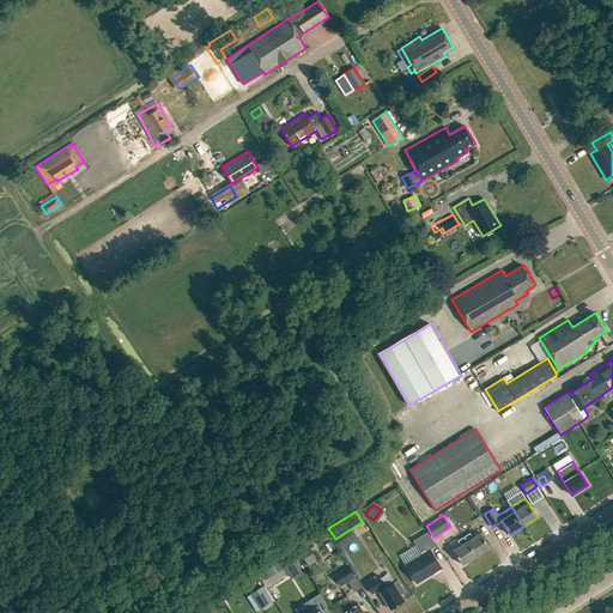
[(416,583),(441,568),(430,548),(436,545),(426,532),(413,540),(422,553),(405,564),(416,583)]
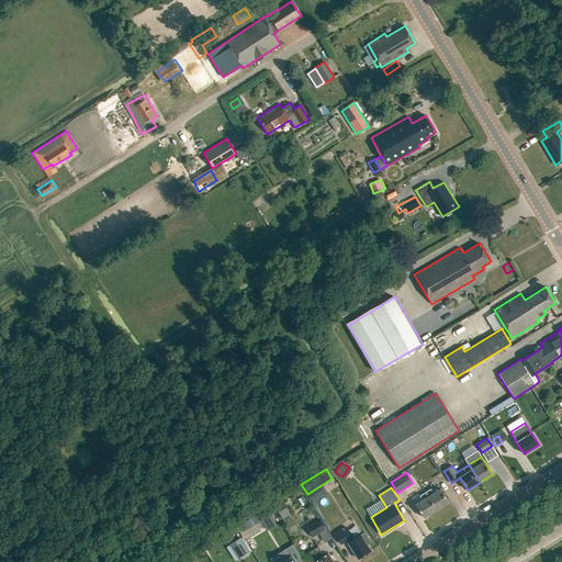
[(425,492),(436,509),(449,502),(440,489),(434,493),(430,489),(425,492)]
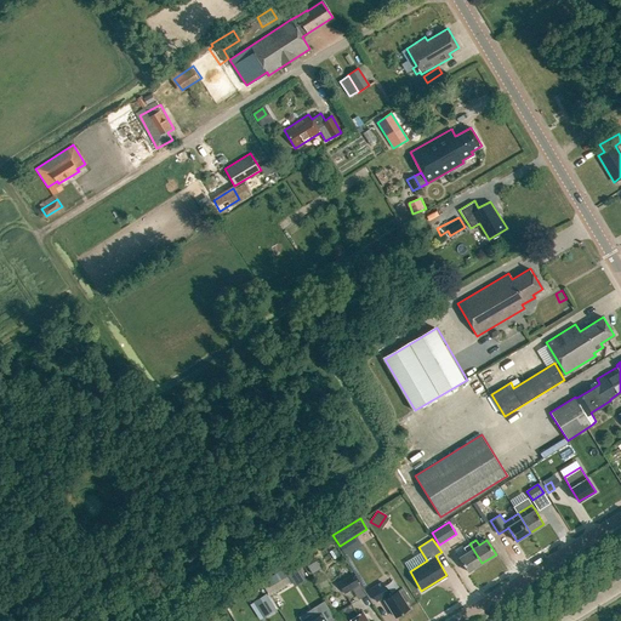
[(468,571),(482,563),(469,543),(465,547),(467,552),(459,557),(468,571)]
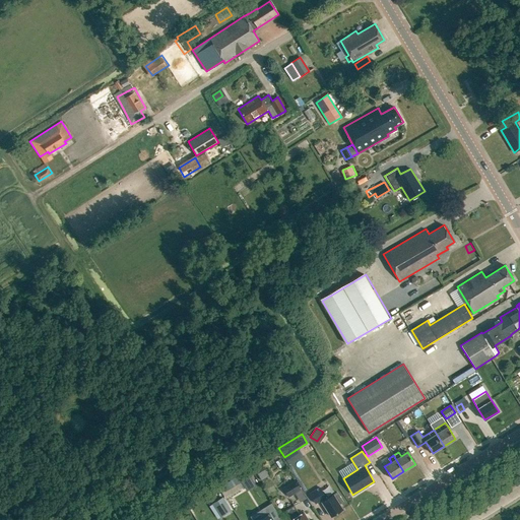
[(257,473),(266,468),(260,460),(252,465),(257,473)]
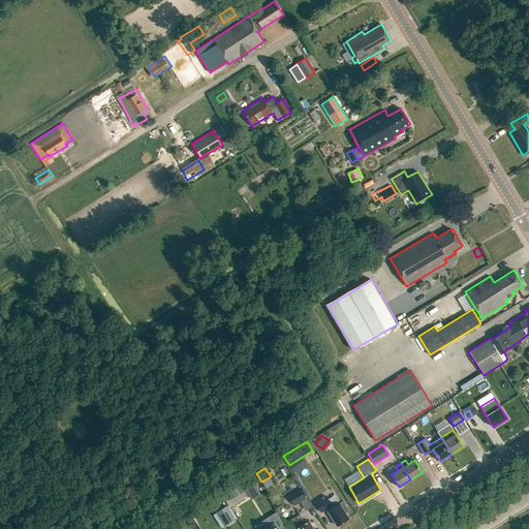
[(251,480),(226,495),(229,500),(245,491),(247,494),(249,493),(252,498),(259,494),(251,480)]
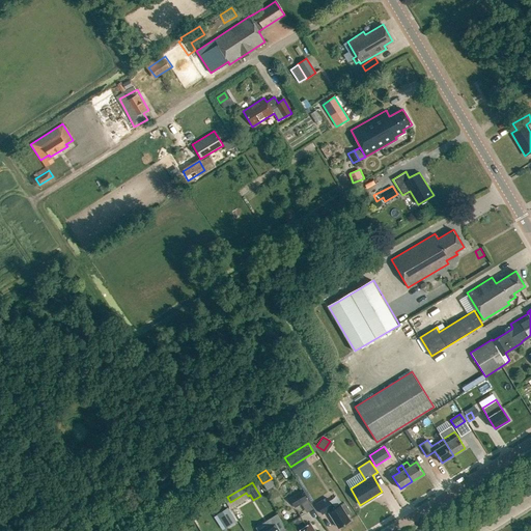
[(295,507),(307,499),(302,490),(288,498),(295,507)]
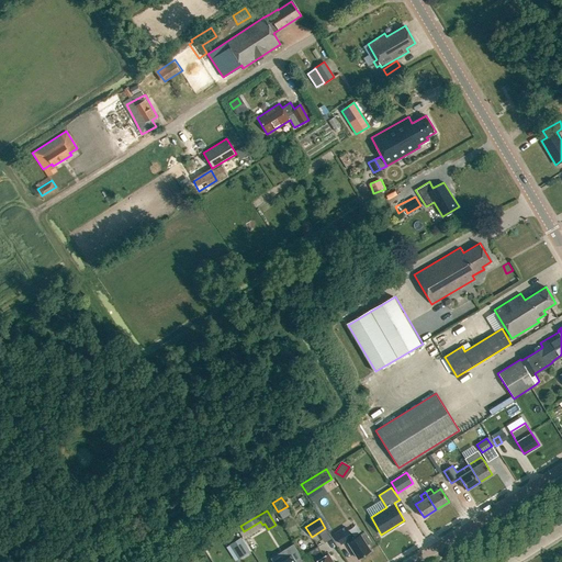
[(358,559),(370,551),(367,544),(371,542),(364,531),(360,535),(352,539),(345,526),(334,532),(340,543),(347,540),(358,559)]
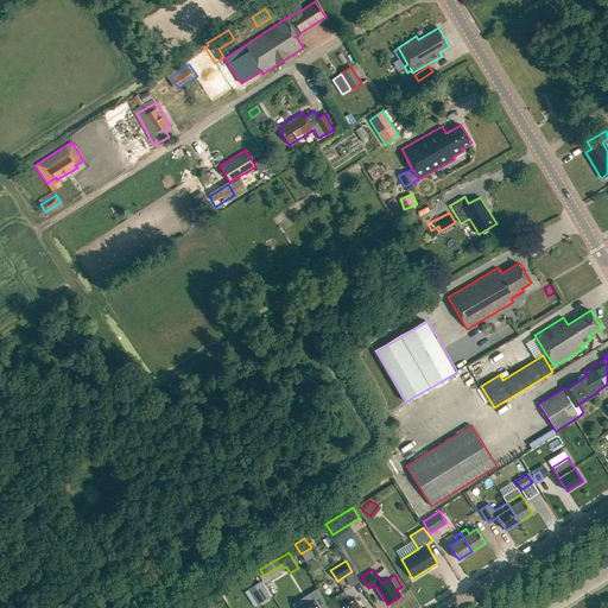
[(261,583),(248,590),(257,602),(268,595),(261,583)]
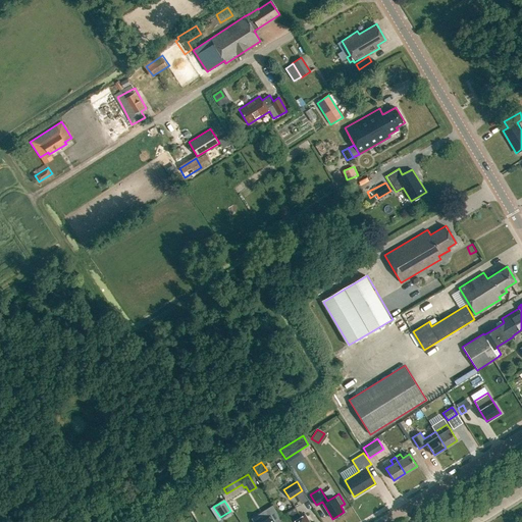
[(301,517),(295,507),(286,512),(293,521),(291,521),(309,521),(310,521),(305,514),(301,517)]
